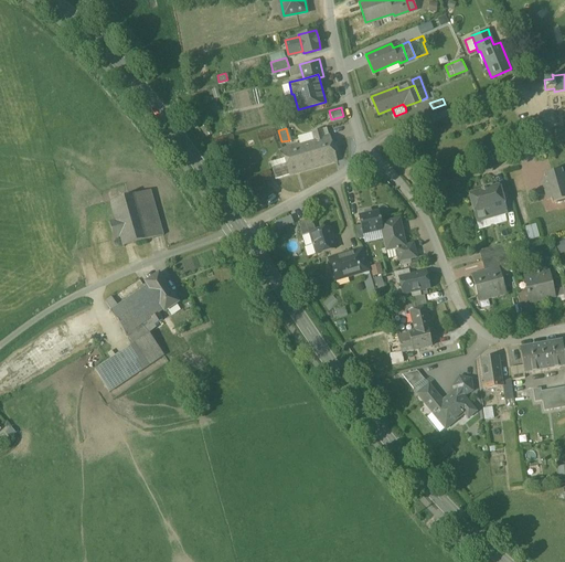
[(315,139),(283,148),(285,156),(288,166),(290,172),(337,159),(329,135),(324,136),(322,128),(312,130),(315,139)]
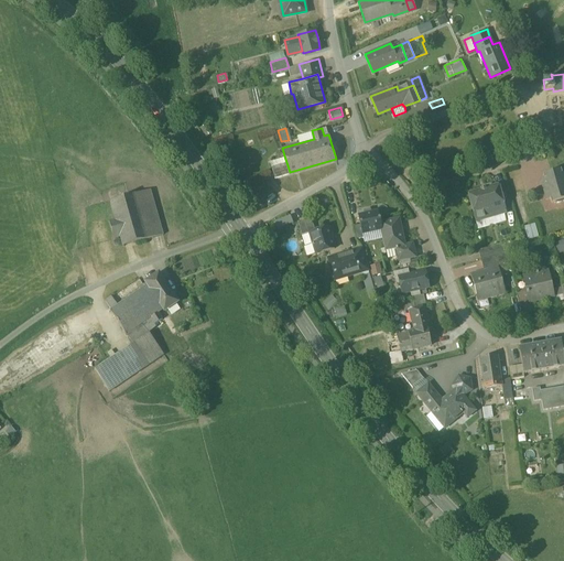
[(284,155),(270,160),(273,170),(288,165),(284,155)]
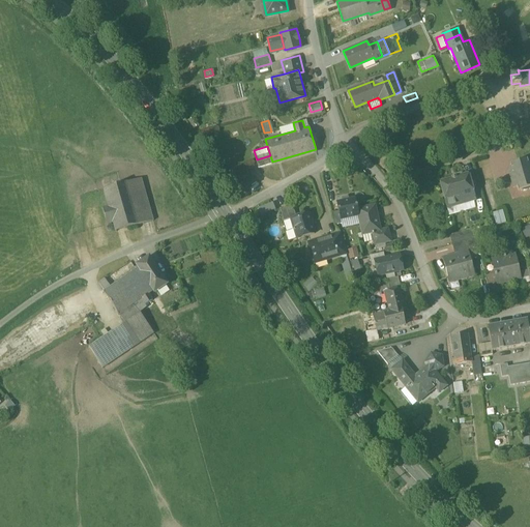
[(270,155),(257,159),(259,166),(272,162),(270,155)]
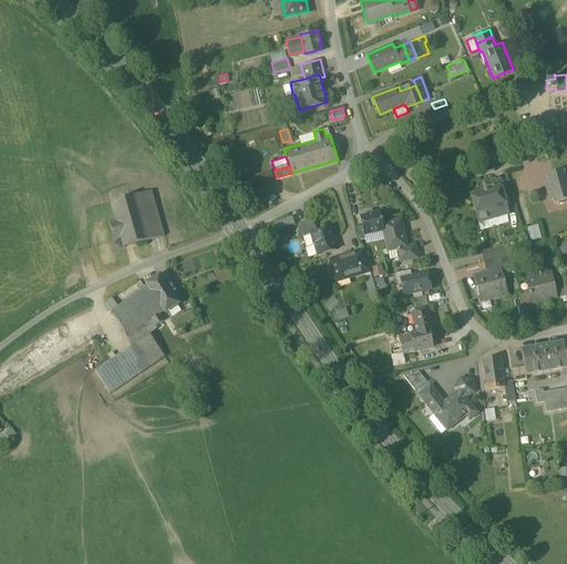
[(564,168),(546,174),(547,178),(543,180),(548,200),(553,198),(554,203),(557,202),(557,203),(558,203),(562,203),(564,202),(566,201),(566,172),(565,173),(564,168)]
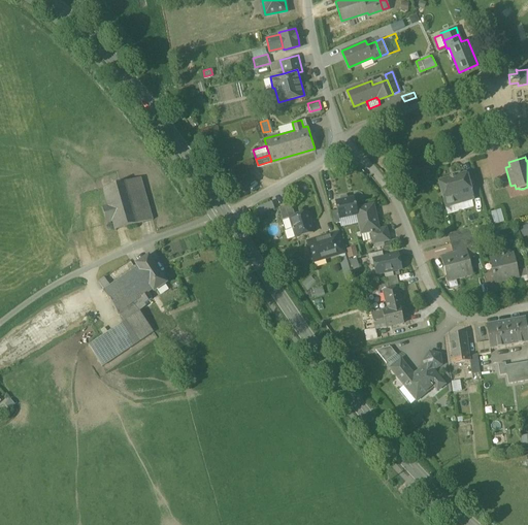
[(466,172),(438,179),(446,205),(473,197),(466,172)]
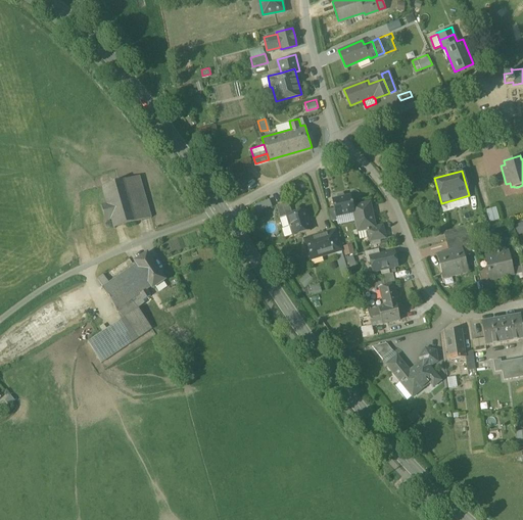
[(140,174),(102,185),(106,202),(101,203),(106,220),(111,219),(114,227),(151,216),(140,174)]
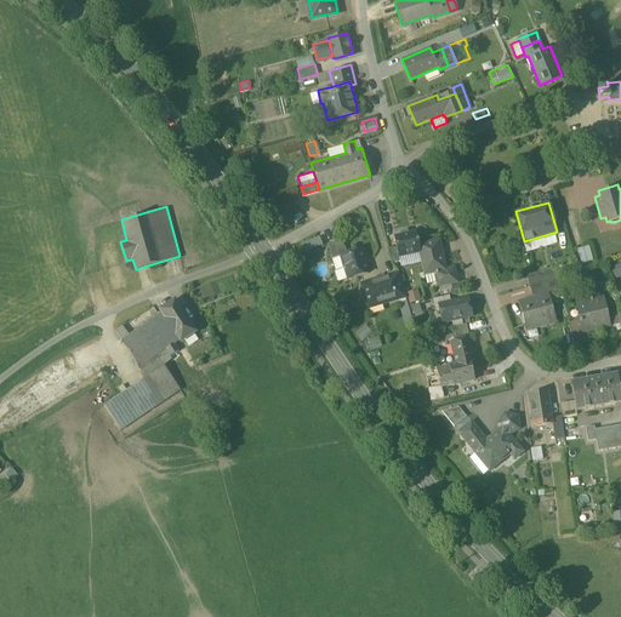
[(409,232),(402,233),(402,234),(394,235),(397,246),(399,255),(420,251),(421,250),(420,244),(419,239),(417,239),(416,232),(409,233),(409,232)]
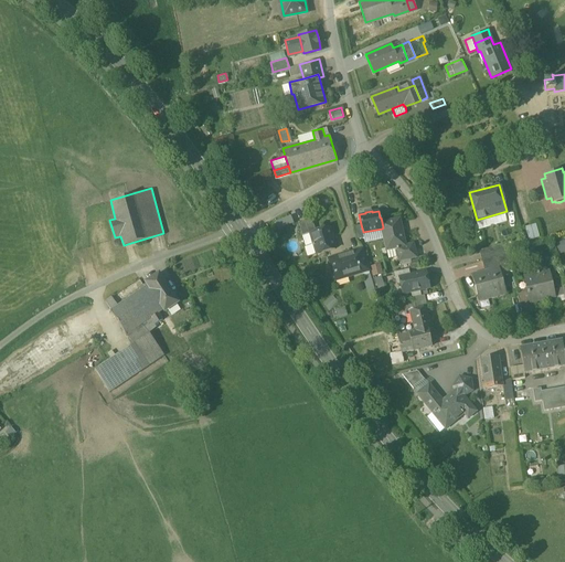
[(276,219),(278,226),(294,221),(291,214),(276,219)]
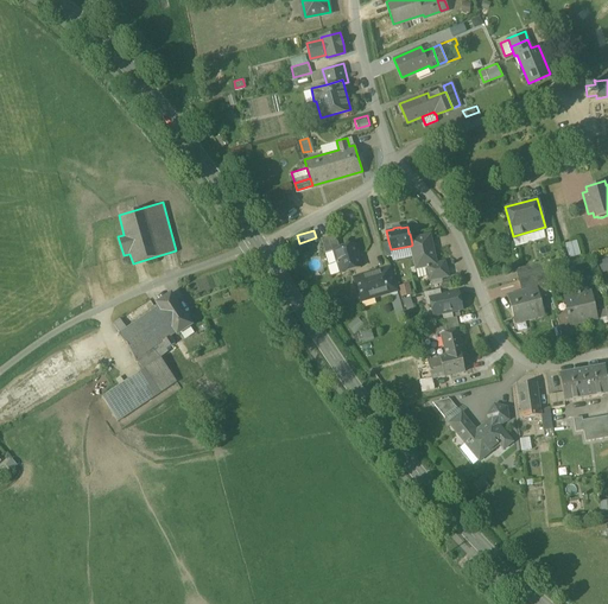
[(336,234),(322,237),(325,252),(333,250),(333,249),(340,248),(336,234)]
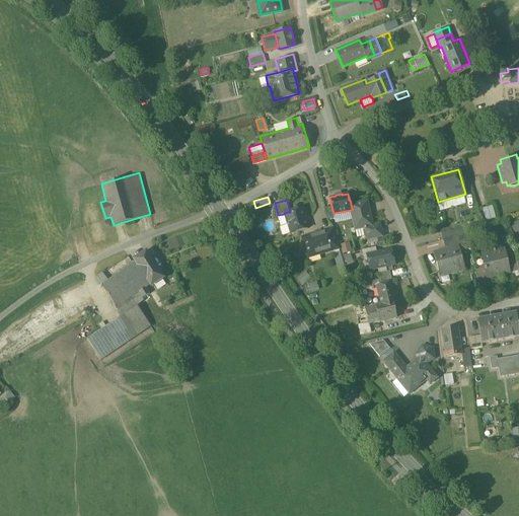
[(365,200),(351,204),(352,209),(351,210),(355,228),(364,226),(372,224),(370,216),(368,217),(366,207),(365,200)]
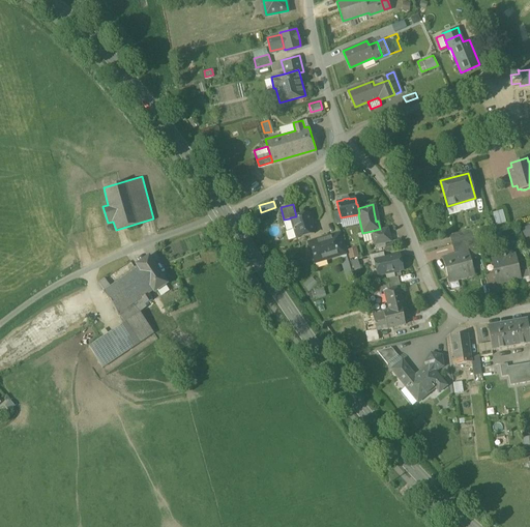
[(503,208),(493,210),(496,223),(506,221),(503,208)]
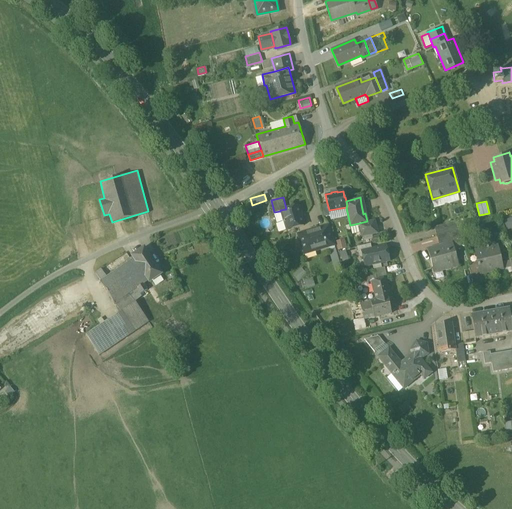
[(327,203),(321,204),(324,216),(330,215),(329,210),(327,203)]
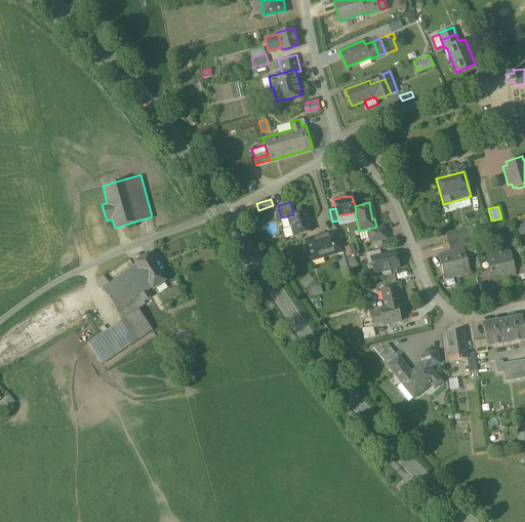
[(293,214),(287,215),(287,216),(290,226),(284,228),(287,237),(312,230),(306,210),(293,214)]
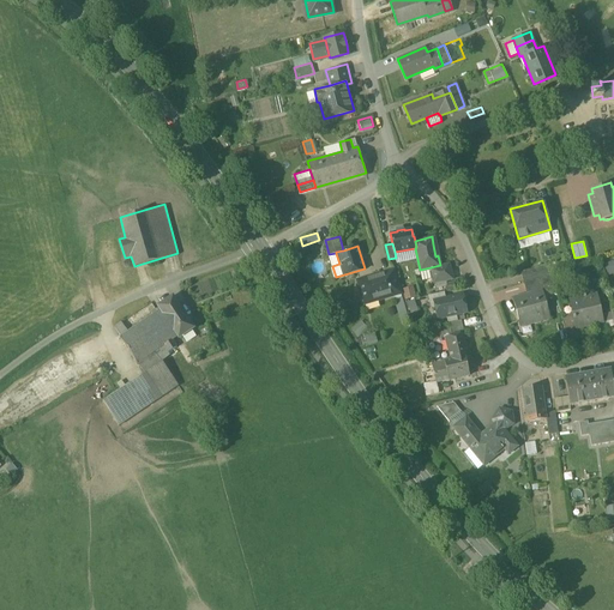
[(450,263),(440,265),(431,267),(434,282),(452,278),(450,263)]
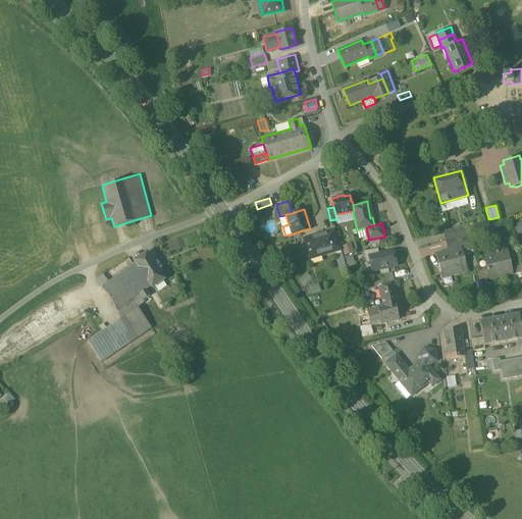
[(467,223),(442,230),(445,239),(469,231),(467,223)]
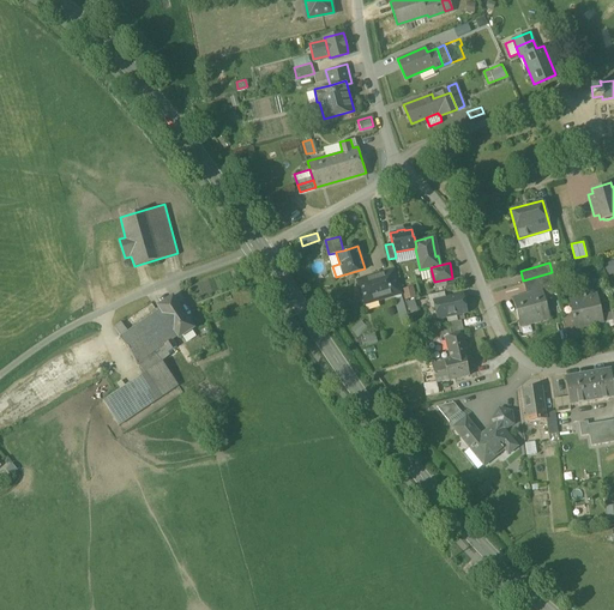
[(393,270),(359,279),(365,302),(399,291),(393,270)]
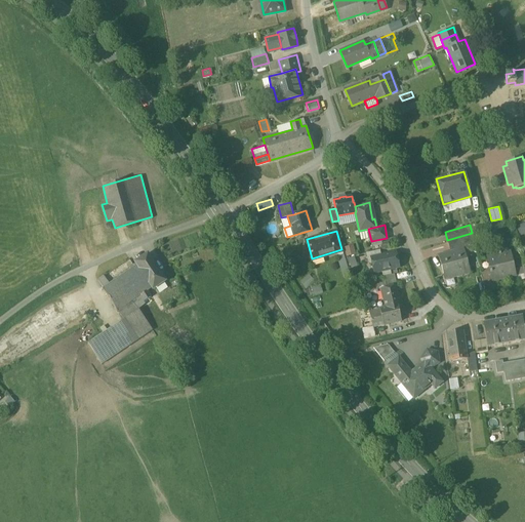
[(472,233),(447,240),(450,251),(463,248),(475,245),(472,233)]
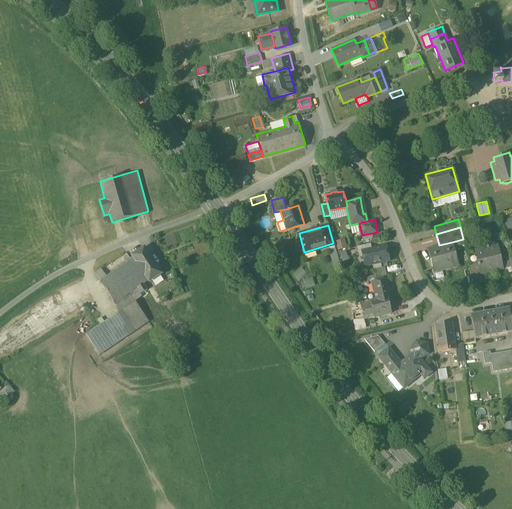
[(344,236),(336,239),(339,248),(347,245),(344,236)]
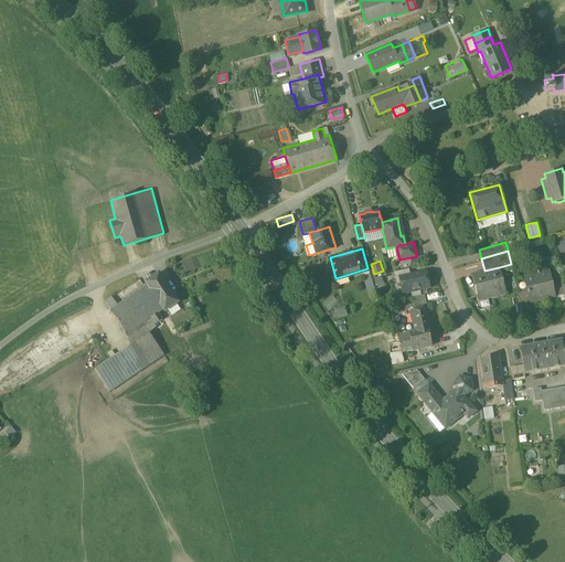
[(408,267),(394,272),(395,277),(397,282),(401,282),(400,276),(411,274),(408,267)]
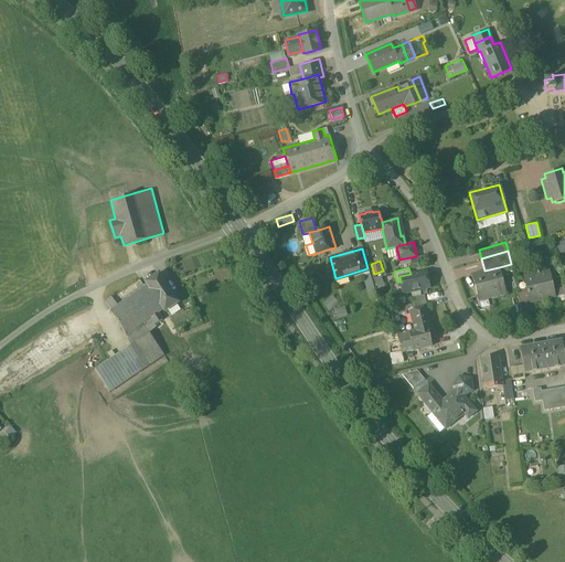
[(484,271),(472,274),(479,298),(505,292),(499,267),(484,271)]
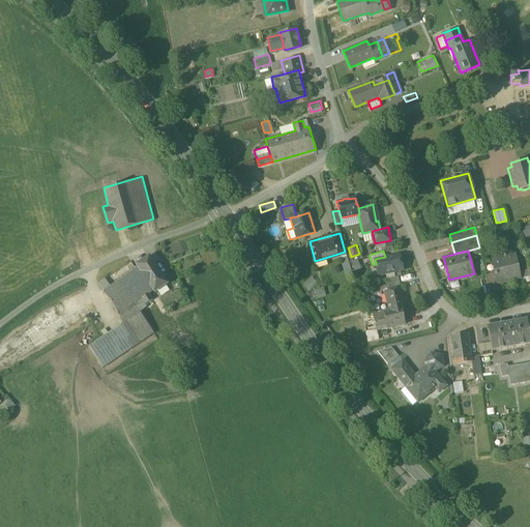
[(345,272),(352,271),(347,253),(341,255),(345,272)]
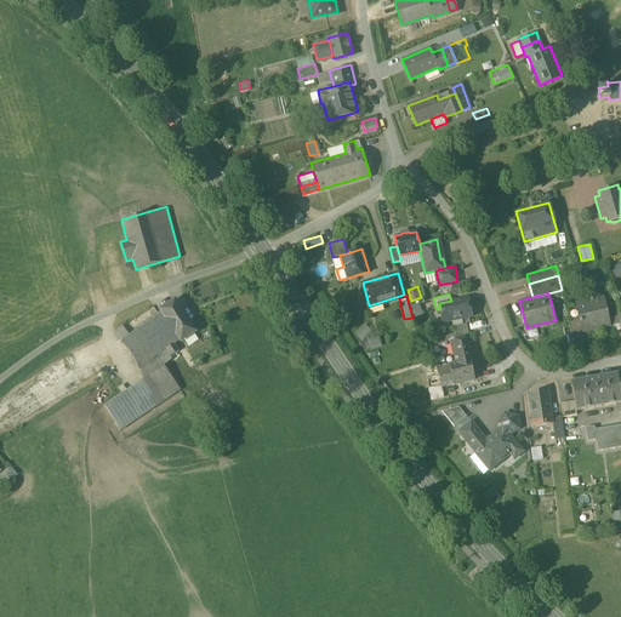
[(451,301),(439,303),(440,309),(443,320),(472,314),(468,297),(451,301)]
